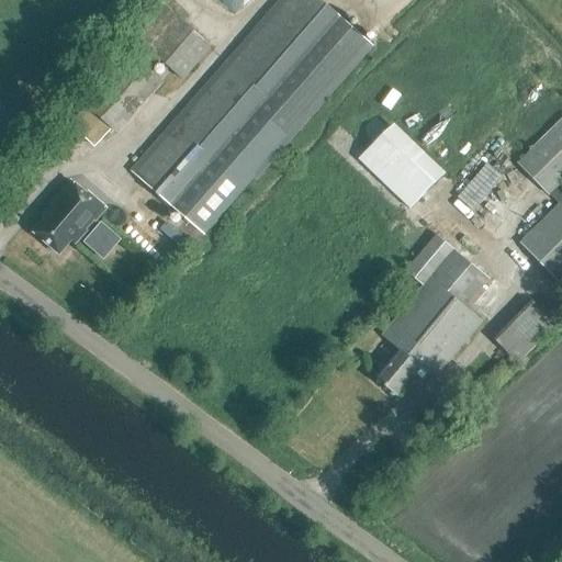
[(182,83),(213,49),(192,32),(154,0),(152,0),(115,42),(130,54),(82,107),(116,136),(155,91),(158,94),(166,85),(150,71),(159,62),(182,83)]
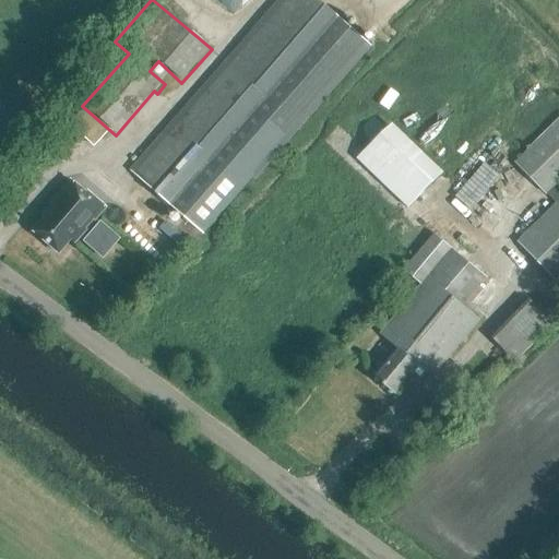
[(201,236),(368,47),(314,0),(283,0),(131,174),(201,236)]
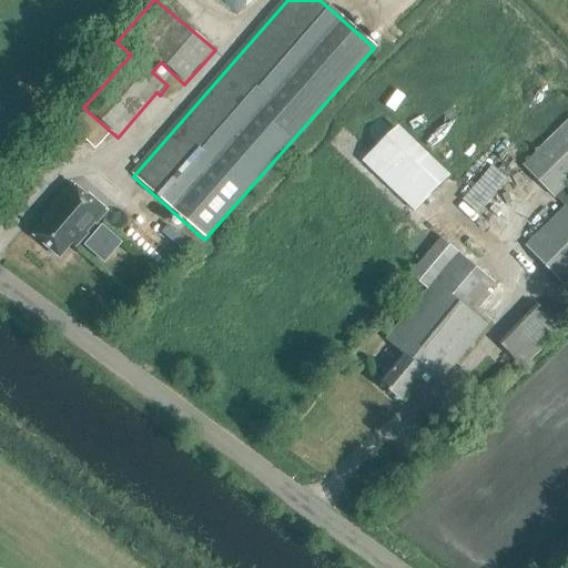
[(567,184),(567,121),(523,166),(554,198),(555,198),(565,208),(525,246),(565,287),(567,284),(567,200),(560,192),(567,184)]
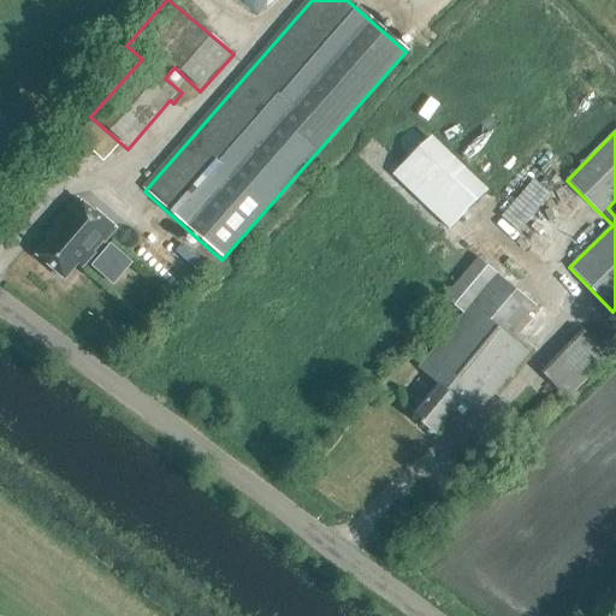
[(446,229),(489,191),(431,136),(392,175),(446,229)]
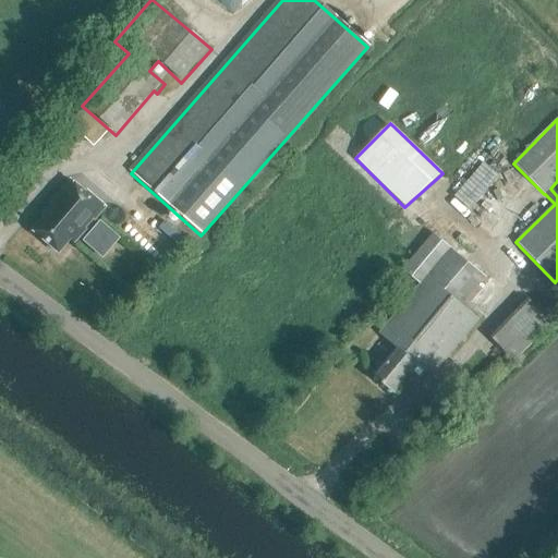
[(470,213),(499,178),(483,164),(453,198),(470,213)]
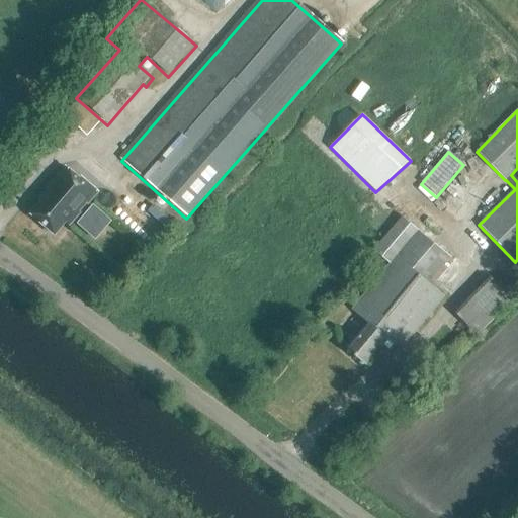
[(28,216),(55,236),(64,224),(69,228),(98,193),(81,178),(80,179),(65,167),(47,188),(37,199),(39,202),(28,216)]
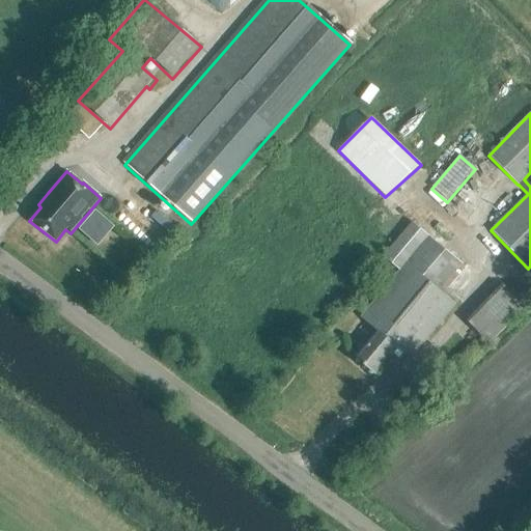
[(79,229),(99,246),(116,225),(96,208),(79,229)]
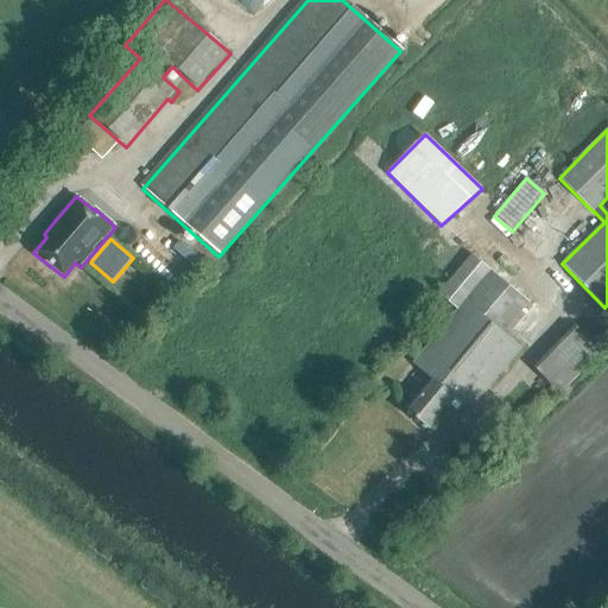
[(468,411),(520,349),(512,343),(517,337),(507,329),(529,303),(472,255),(438,296),(457,311),(412,365),(430,380),(406,410),(404,411),(429,431),(430,430),(429,429),(454,400),(468,411)]
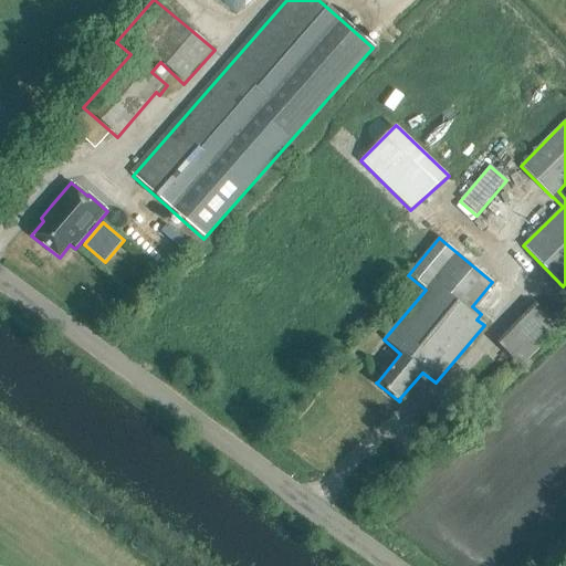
[(559,329),(537,306),(498,345),(520,369),(559,329)]
